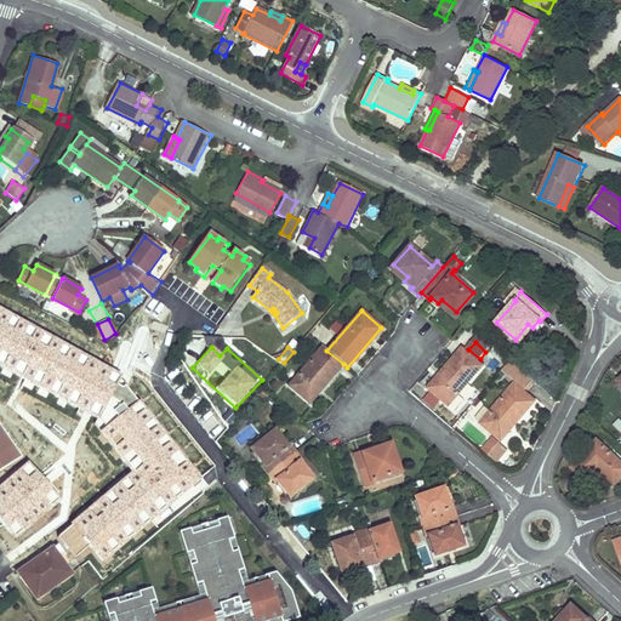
[(326,383),(343,364),(326,351),(323,347),(290,385),(309,403),(326,383)]
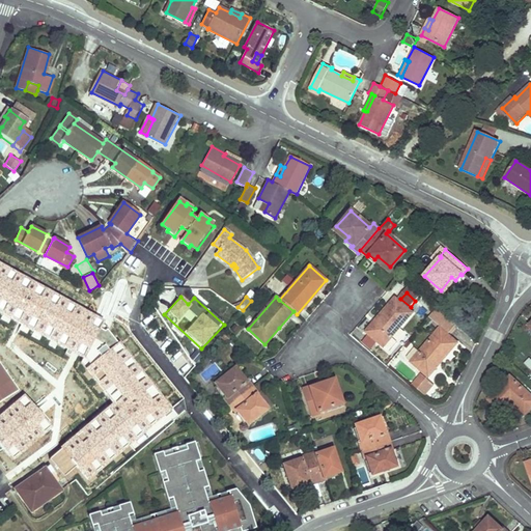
[(366,331),(383,345),(413,312),(395,298),(366,331)]
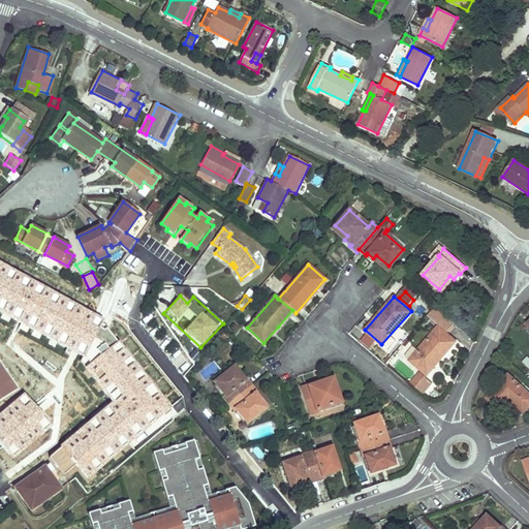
[(21,331),(0,345),(0,361),(19,387),(30,380),(33,384),(31,385),(32,390),(44,409),(0,439),(0,465),(14,487),(47,464),(53,474),(66,465),(70,462),(74,467),(96,452),(90,443),(86,437),(137,401),(142,407),(144,410),(151,406),(160,400),(164,397),(157,387),(159,385),(131,345),(102,304),(82,318),(57,336),(54,332),(36,343),(29,332),(25,329),(21,331)]
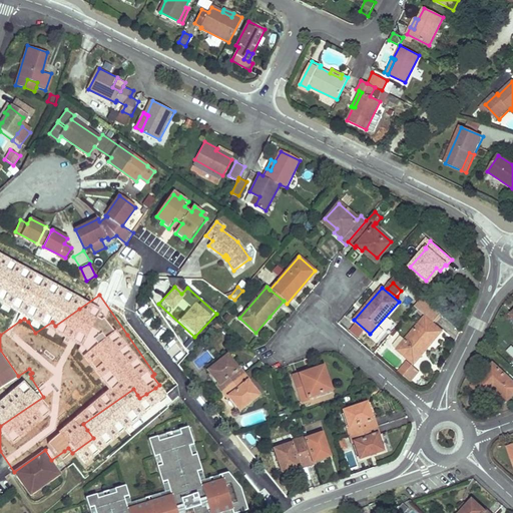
[(434,323),(440,315),(422,298),(415,306),(434,323)]
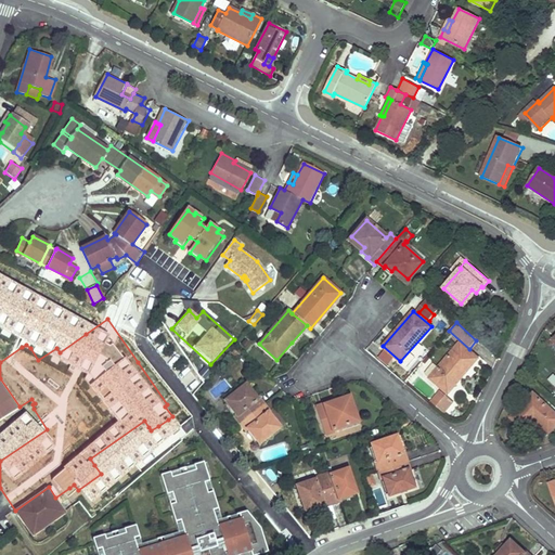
[(429,376),(447,391),(477,357),(460,341),(429,376)]
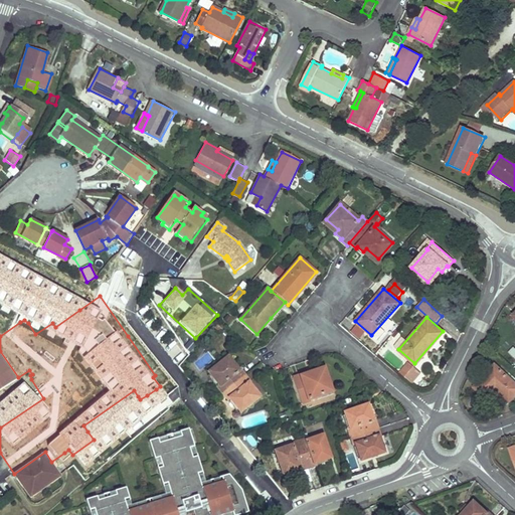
[(223,392),(245,375),(240,369),(238,370),(228,358),(209,372),(219,385),(218,386),(223,392)]
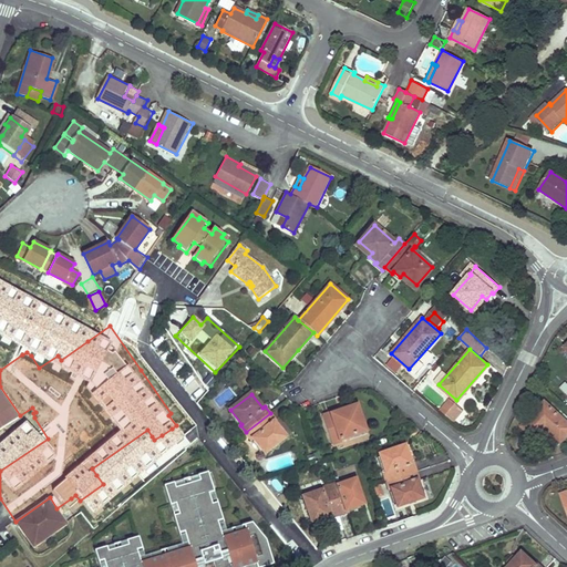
[(531,404),(536,410),(522,426),(537,440),(547,430),(560,442),(566,434),(566,422),(544,401),(540,405),(535,400),(531,404)]
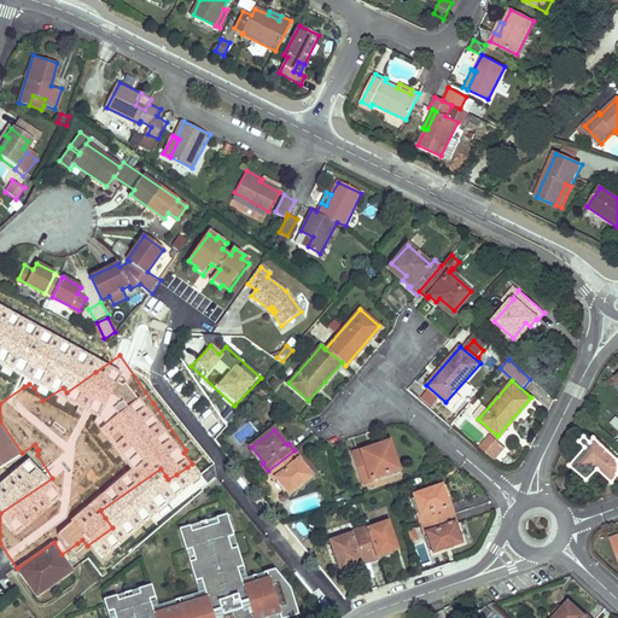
[(485,449),(494,456),(503,445),(496,438),(485,449)]
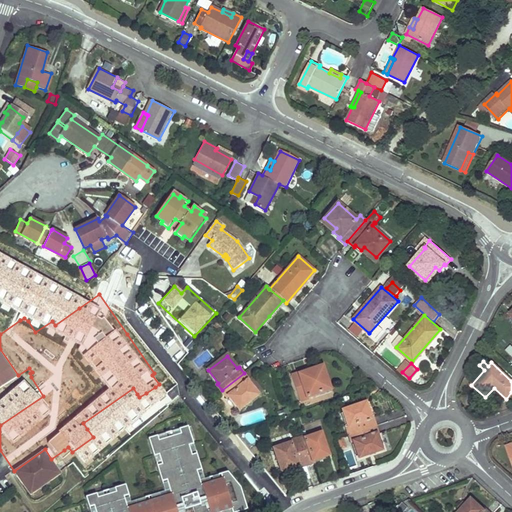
[(330,389),(323,370),(308,375),(307,371),(299,374),(298,372),(291,375),(300,401),(308,399),(307,397),(330,389)]
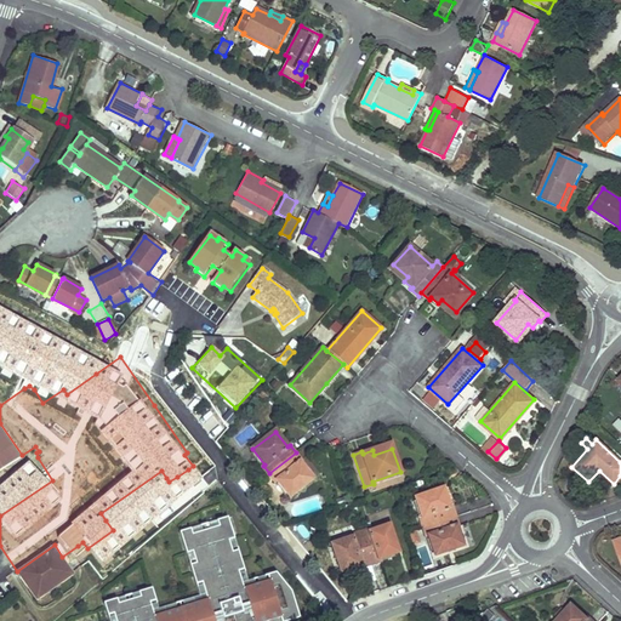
[(302,462),(296,453),(269,473),(275,482),(277,480),(290,497),(312,479),(301,463),(302,462)]
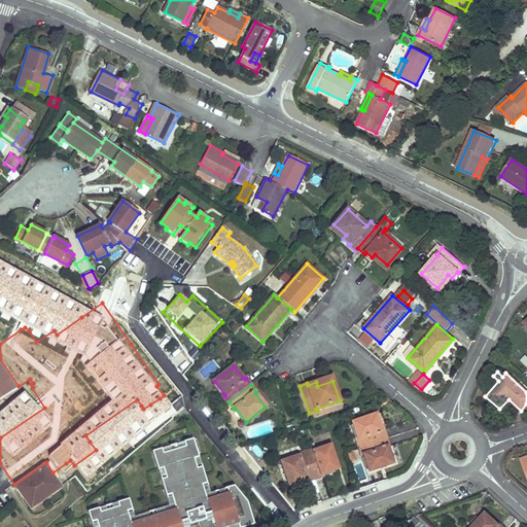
[(166,408),(160,398),(150,405),(156,415),(166,408)]
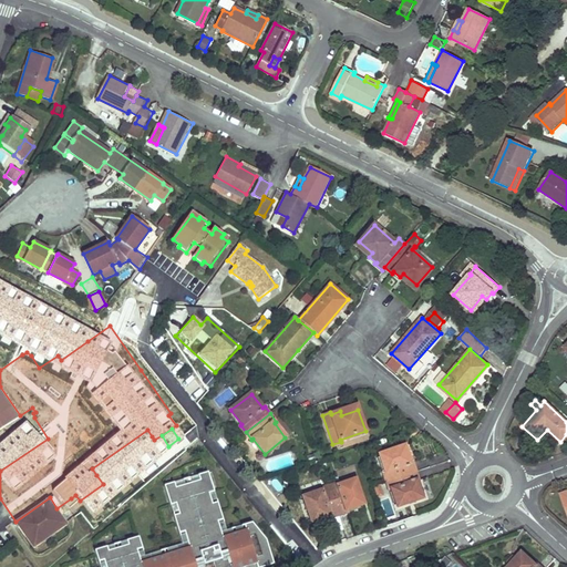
[(92,468),(96,475),(152,436),(147,430),(92,468)]
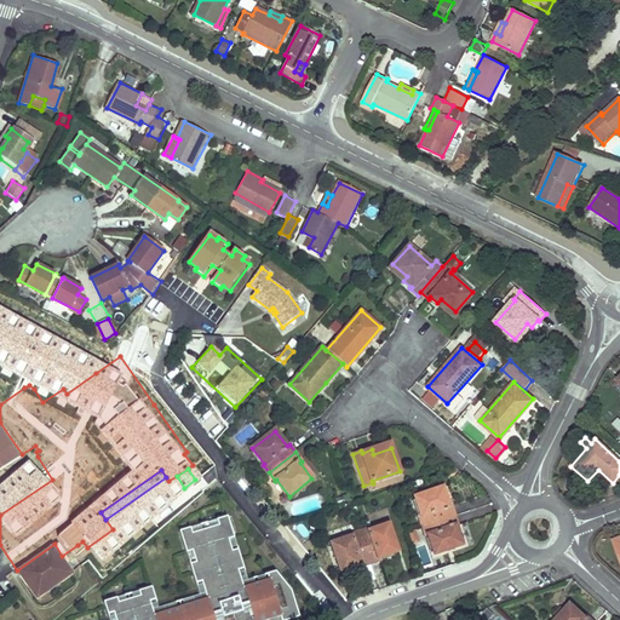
[(600,478),(609,488),(613,483),(598,470),(587,481),(592,486),(600,478)]
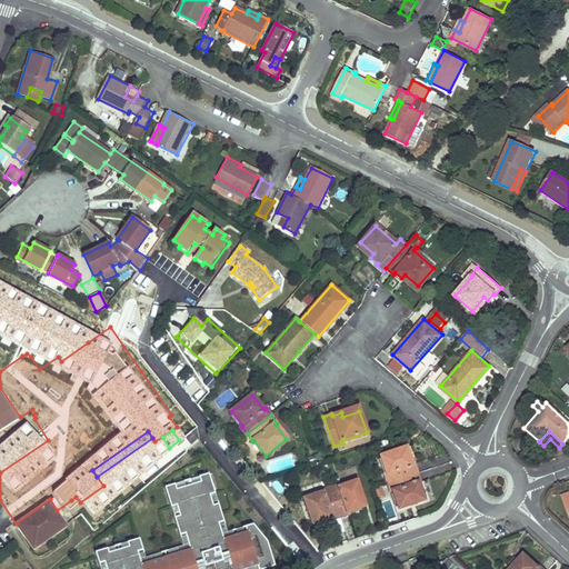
[(162,452),(167,459),(171,466),(188,451),(179,440),(169,448),(162,452)]
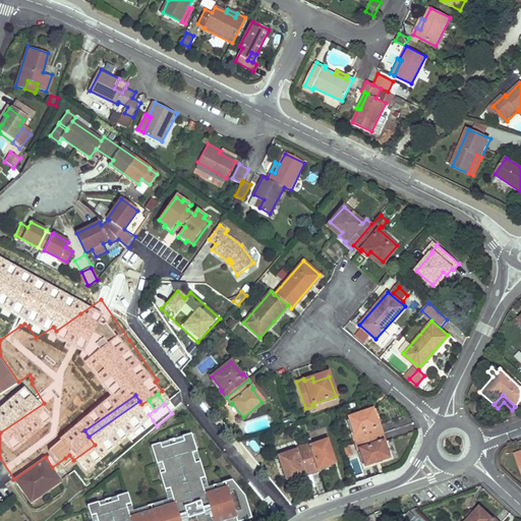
[(355,443),(382,433),(379,425),(378,425),(371,409),(349,417),(354,433),(352,435),(355,443)]
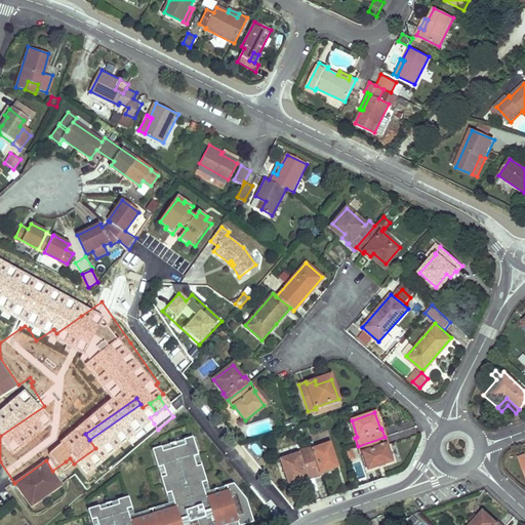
[(388,444),(385,437),(358,446),(360,453),(362,453),(368,470),(392,461),(386,445),(388,444)]
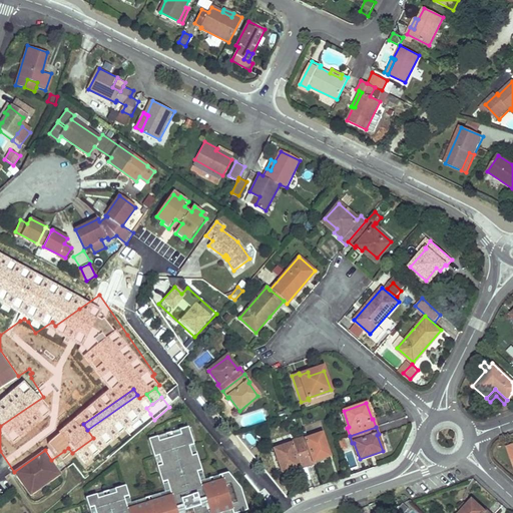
[(305,436),(297,439),(306,466),(314,463),(314,461),(329,455),(322,433),(306,438),(305,436)]
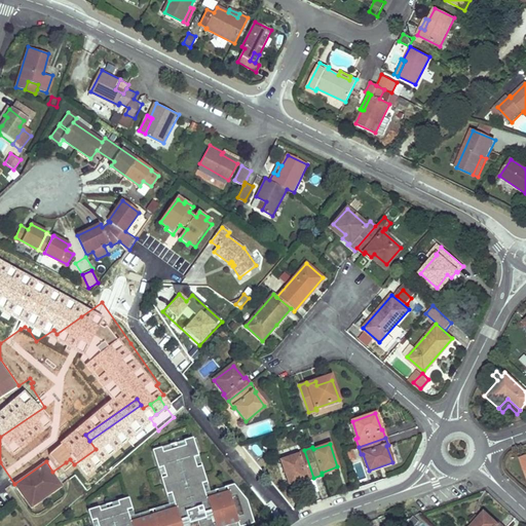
[(256,445),(251,449),(258,457),(263,453),(256,445)]
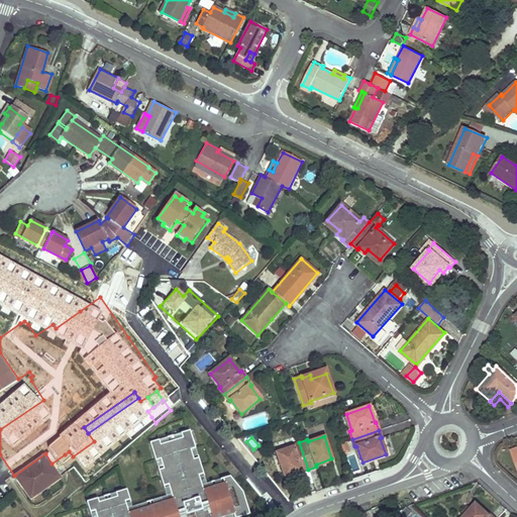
[(76,459),(96,444),(94,441),(73,456),(76,459)]
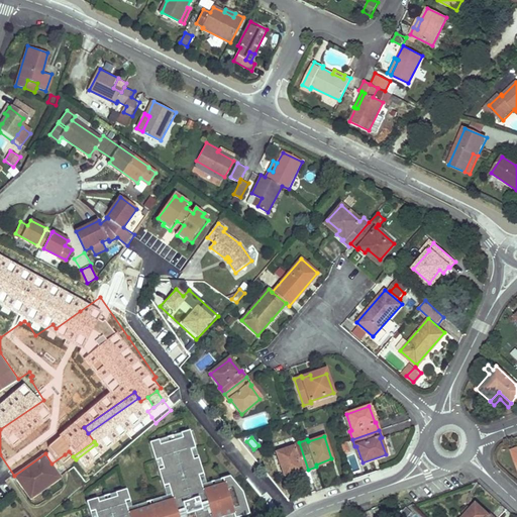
[(308,470),(299,442),(291,444),(292,447),(276,452),(284,476),(300,470),(300,473),(308,470)]
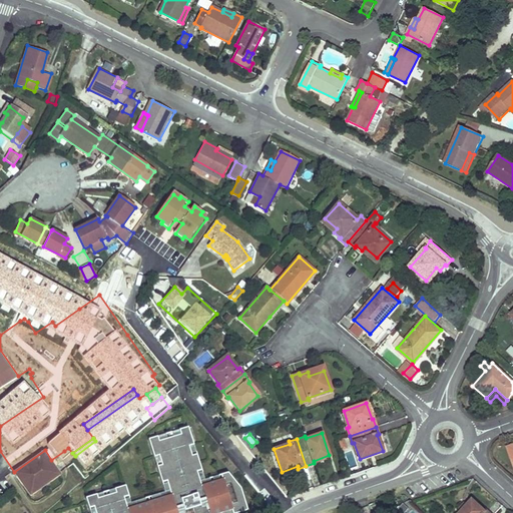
[(68,448),(64,451),(85,478),(90,474),(75,456),(72,453),(68,448)]
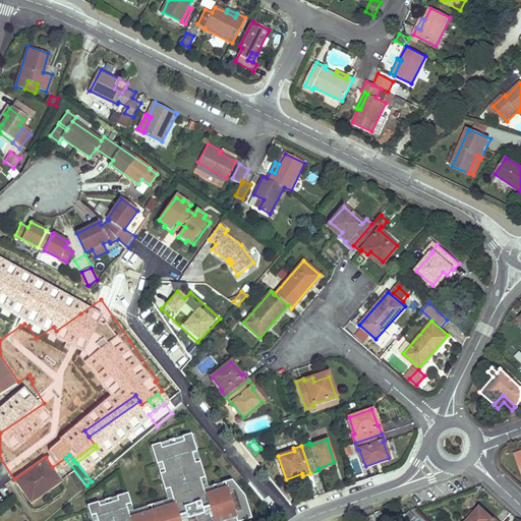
[(45,460),(15,480),(31,502),(40,495),(39,494),(49,485),(51,487),(60,481),(45,460)]
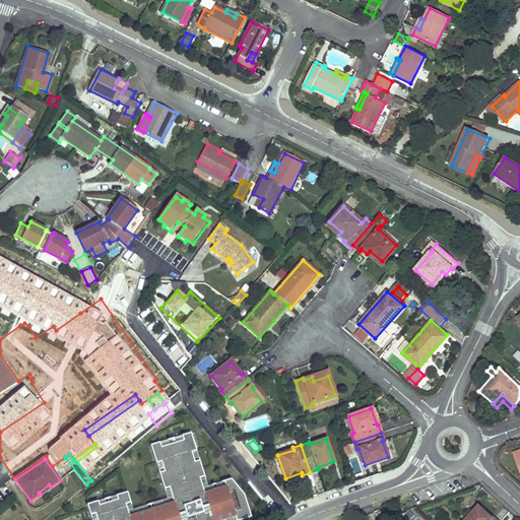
[(204,502),(204,503),(204,505),(214,508),(221,481),(192,473),(187,497),(204,502)]
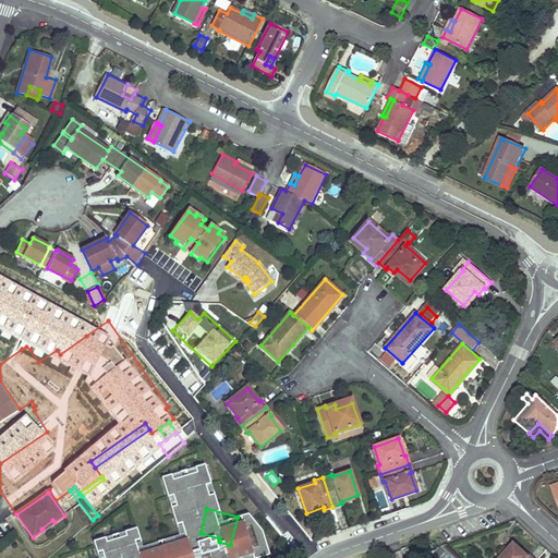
[(96,520),(98,522),(100,525),(112,516),(108,510),(96,520)]
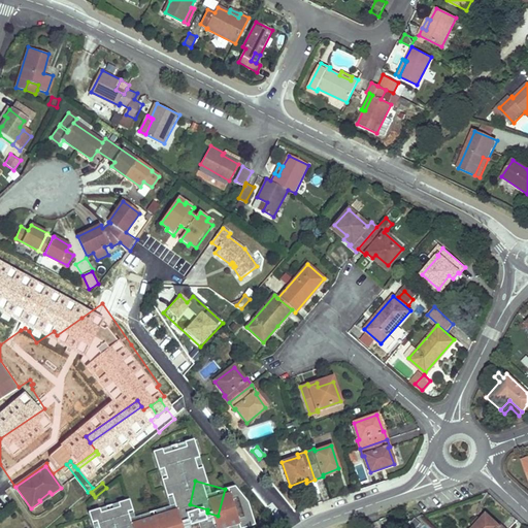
[(120,527),(172,527),(161,513),(153,503),(120,527)]
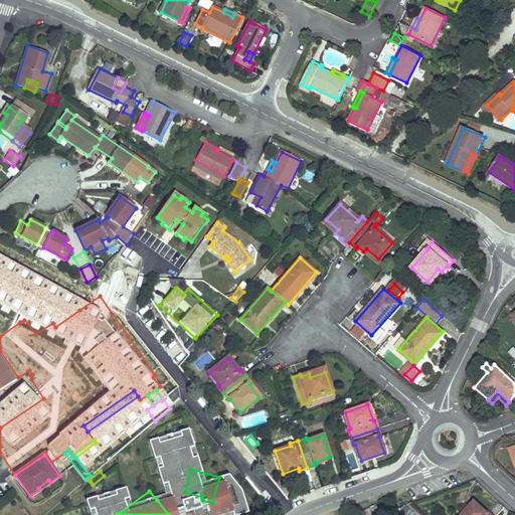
[(489,514),(488,513),(487,514),(474,503),(469,508),(465,513),(462,514),(489,514)]
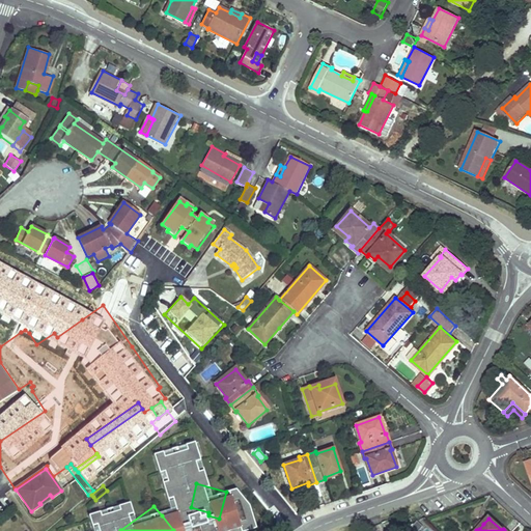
[(432,530),(422,521),(413,530),(432,530)]
